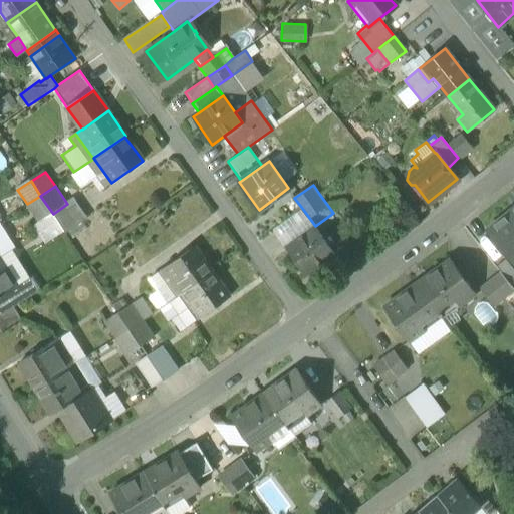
[(53,214),(40,196),(27,204),(39,223),(53,214)]
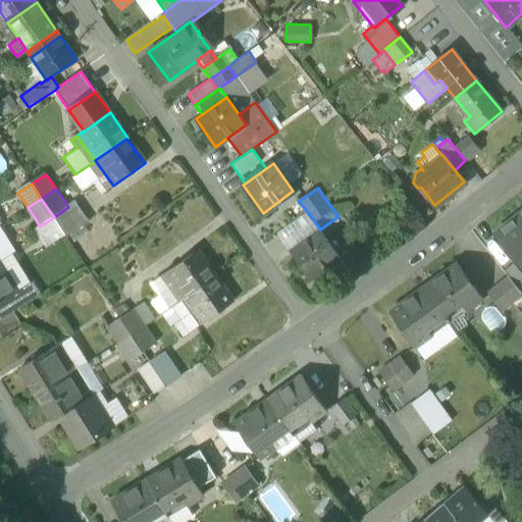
[(58,224),(67,238),(83,228),(68,207),(54,217),(58,224)]
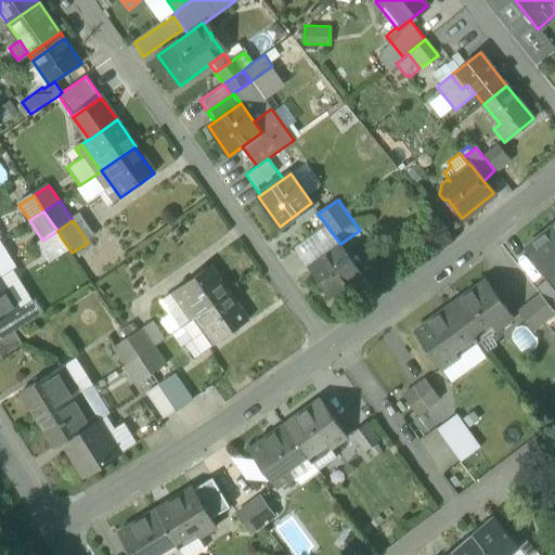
[(323,223),(289,247),(300,265),(335,241),(323,223)]
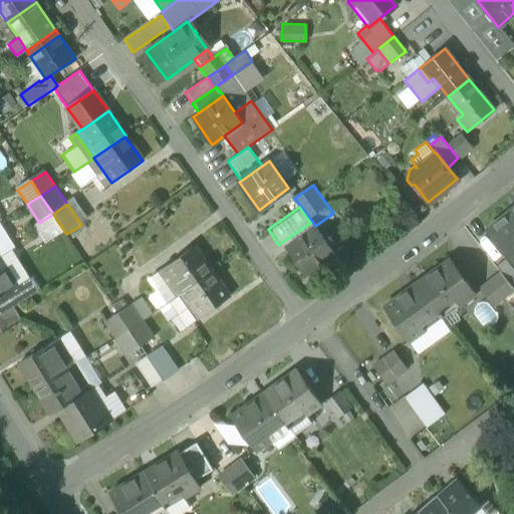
[(513,208),(487,230),(513,263),(513,208)]
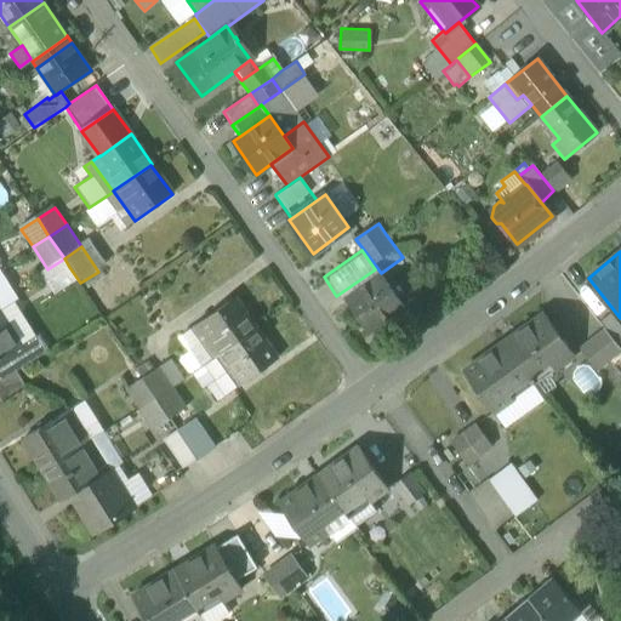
[(50,280),(61,296),(80,283),(69,267),(50,280)]
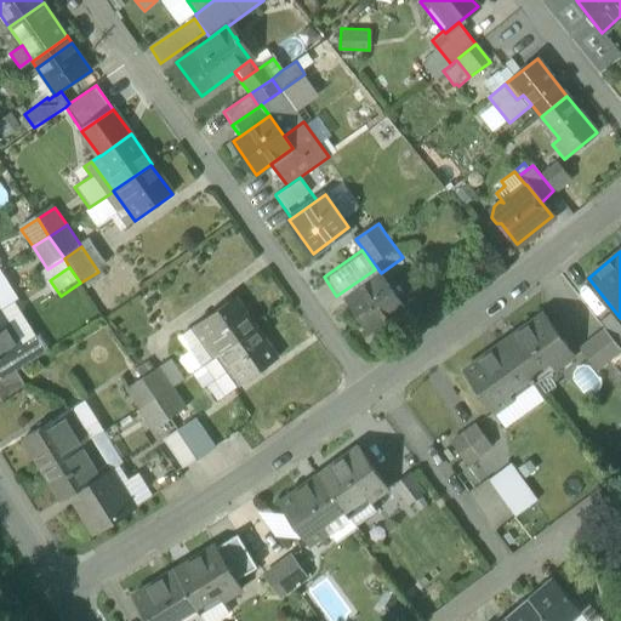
[(345,300),(369,332),(404,307),(381,273),(345,300)]
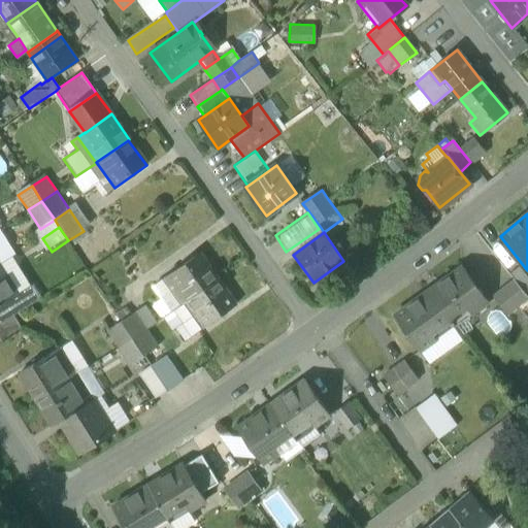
[(167,276),(186,302),(217,279),(199,254),(167,276)]
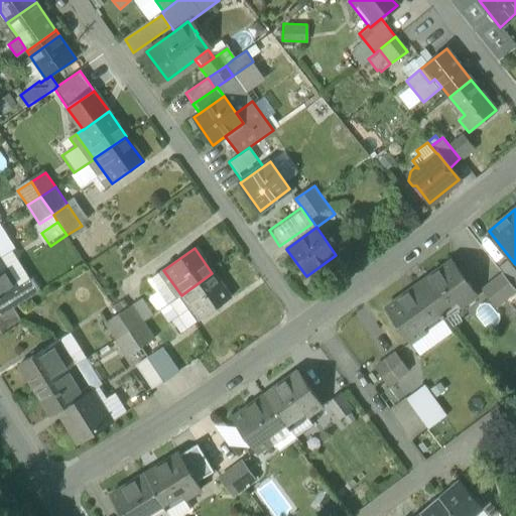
[(16,287),(0,260),(0,298),(17,288),(16,287)]
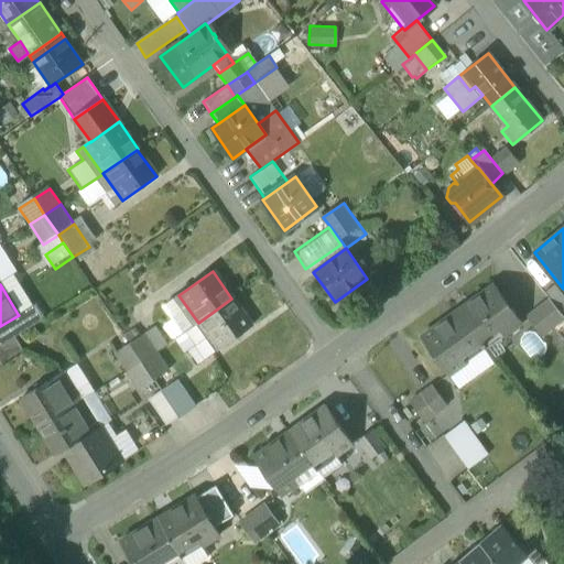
[(544,292),(550,300),(561,313),(563,310),(563,296),(554,284),(544,292)]
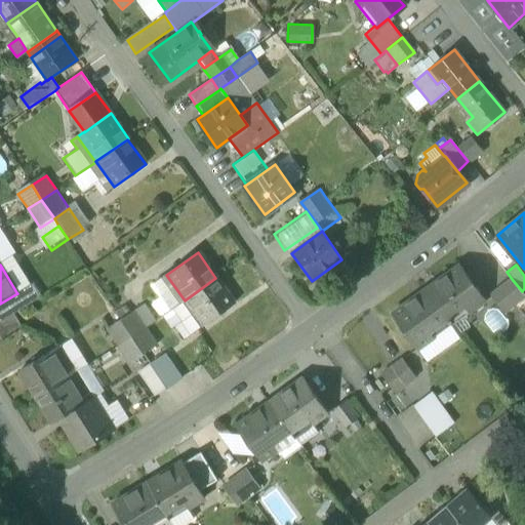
[(458,266),(426,289),(447,320),(457,334),(470,325),(462,316),(484,300),(458,266)]
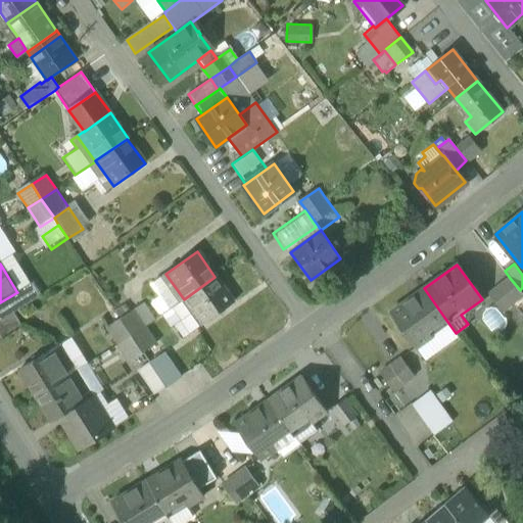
[(158,279),(177,303),(184,299),(165,274),(158,279)]
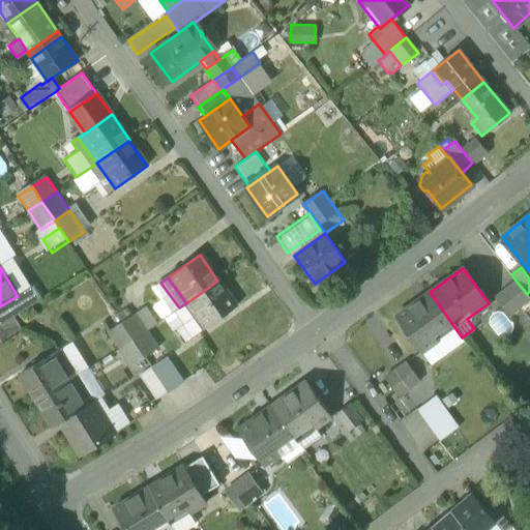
[(236,305),(217,281),(186,303),(195,316),(204,328),(236,305)]
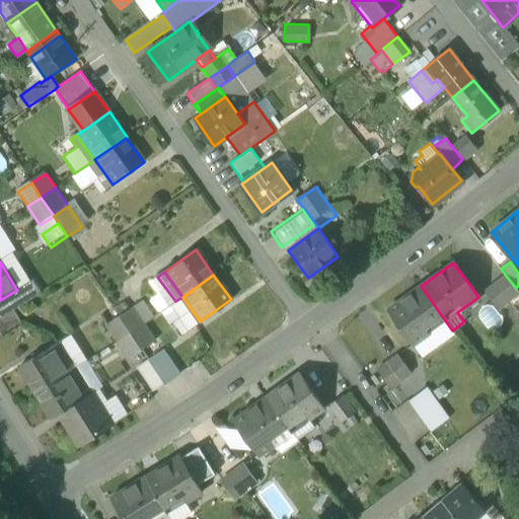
[(499,310),(518,292),(516,288),(506,276),(485,292),(499,310)]
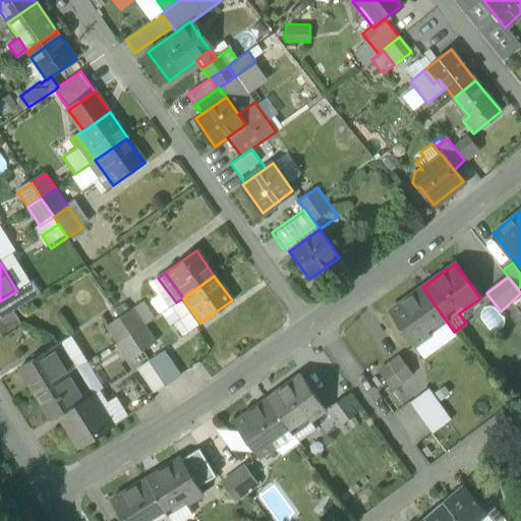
[(23,325),(15,310),(41,294),(32,280),(16,290),(17,291),(0,301),(0,331),(4,337),(23,325)]
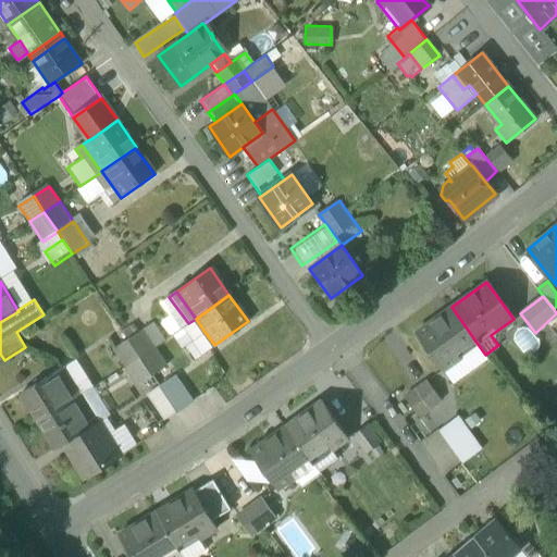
[(456,353),(474,339),(452,307),(416,332),(443,370),(459,358),(456,353)]
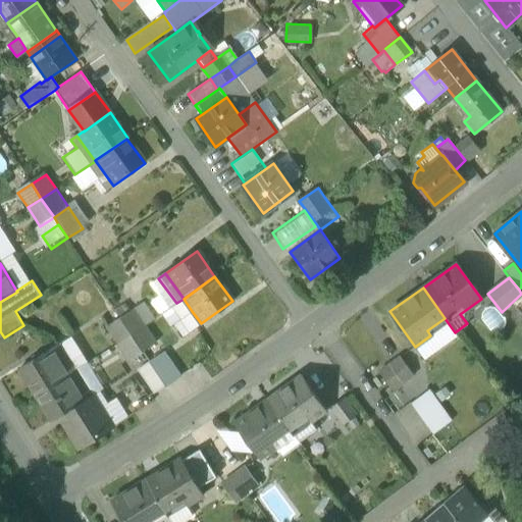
[(190,313),(192,311),(184,299),(176,303),(161,314),(171,327),(175,324),(191,314),(190,313)]
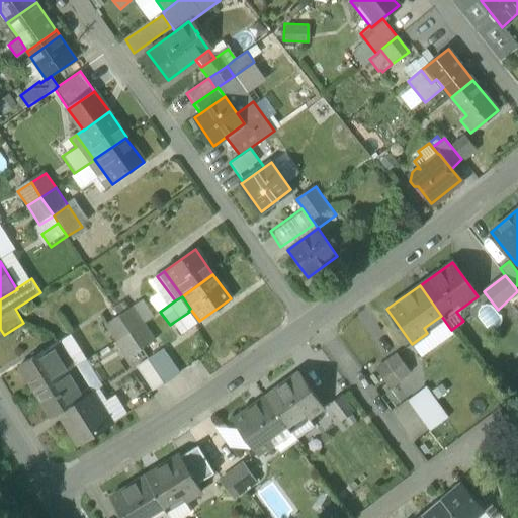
[(119,316),(131,332),(143,324),(133,308),(119,316)]
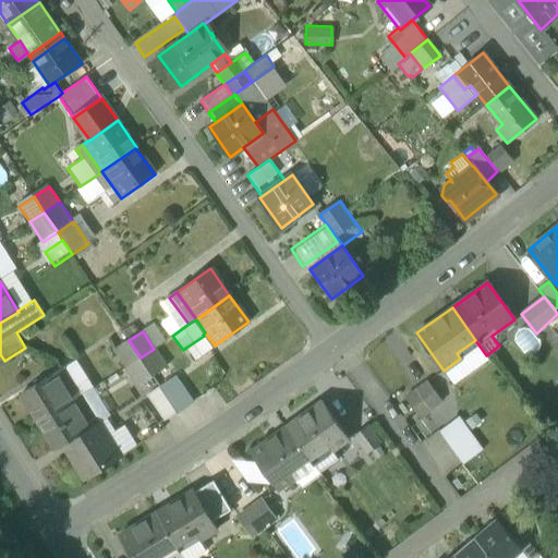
[(196,359),(215,346),(205,332),(203,335),(204,336),(187,347),(196,359)]
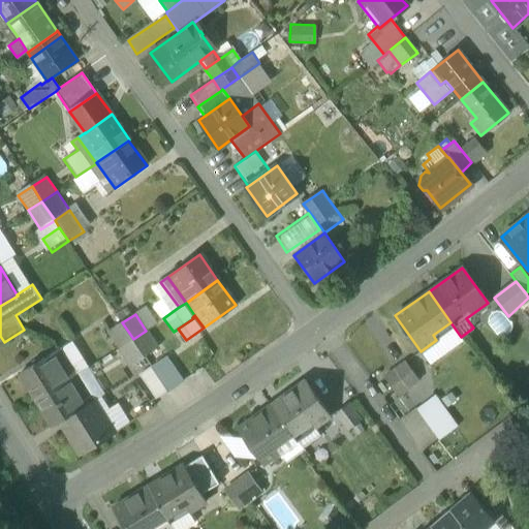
[(110,332),(120,347),(133,339),(122,322),(110,332)]
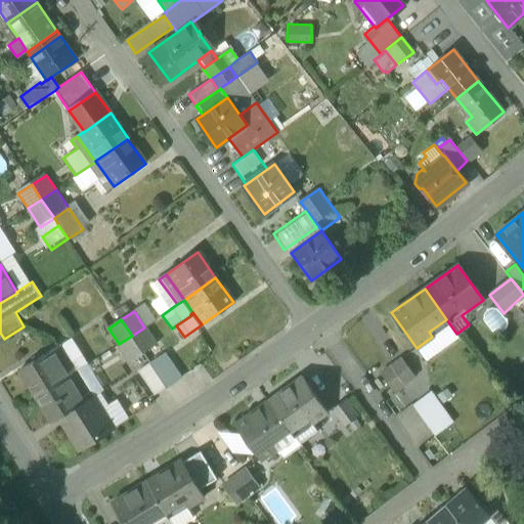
[(456,334),(446,319),(429,332),(432,337),(417,348),(426,361),(459,337),(456,334)]
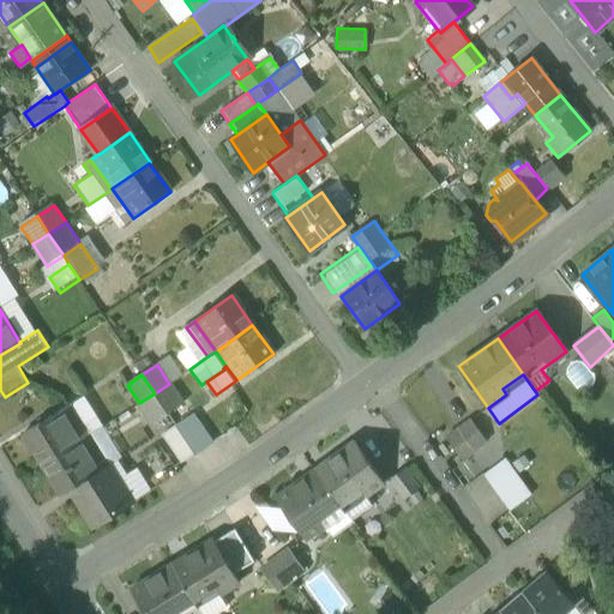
[(184,404),(169,384),(155,393),(168,414),(184,404)]
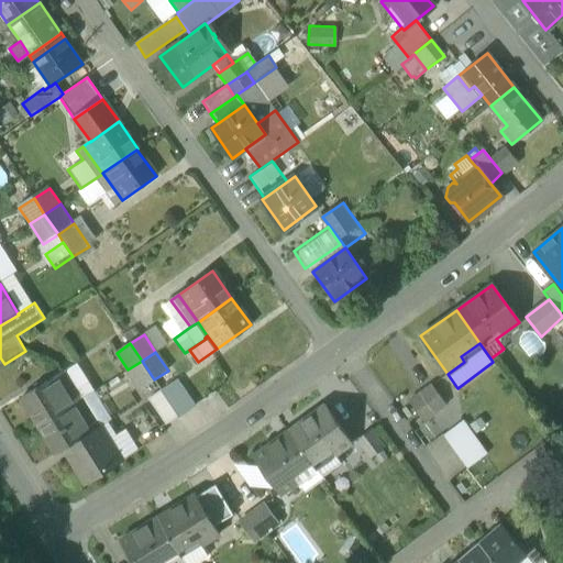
[(154,379),(142,361),(128,370),(140,389),(154,379)]
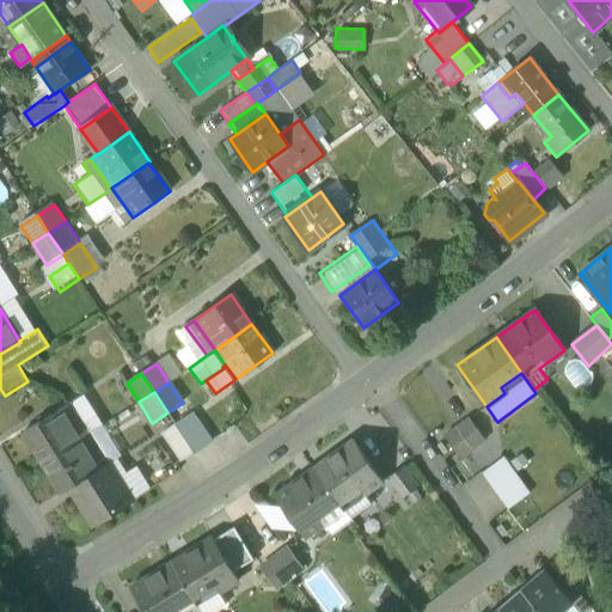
[(69,404),(62,409),(80,439),(89,434),(69,404)]
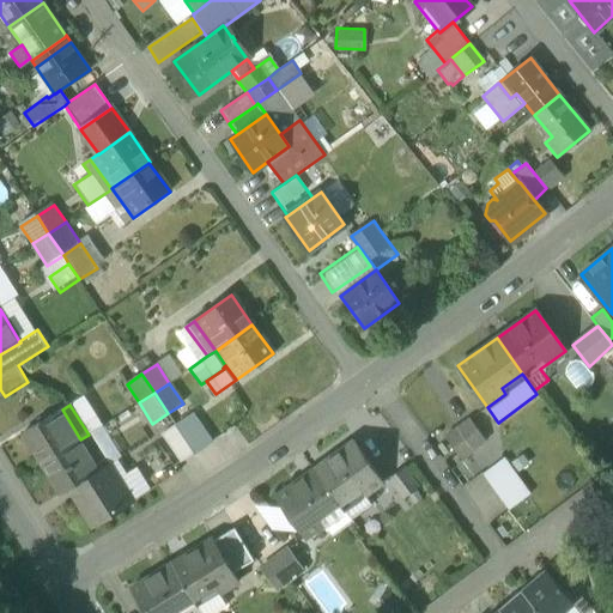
[(23,434),(42,463),(80,439),(62,410),(23,434)]
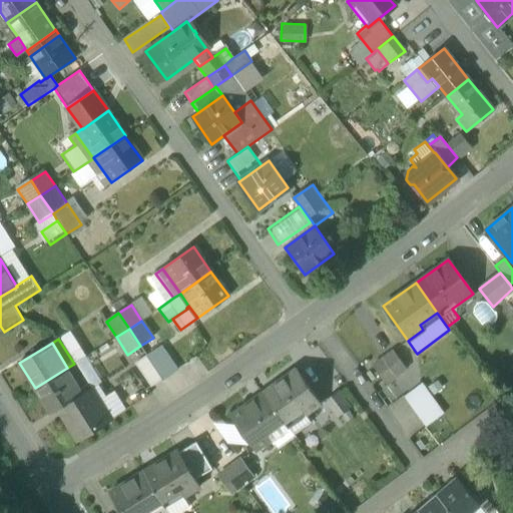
[(163,345),(146,356),(162,379),(178,369),(163,345)]
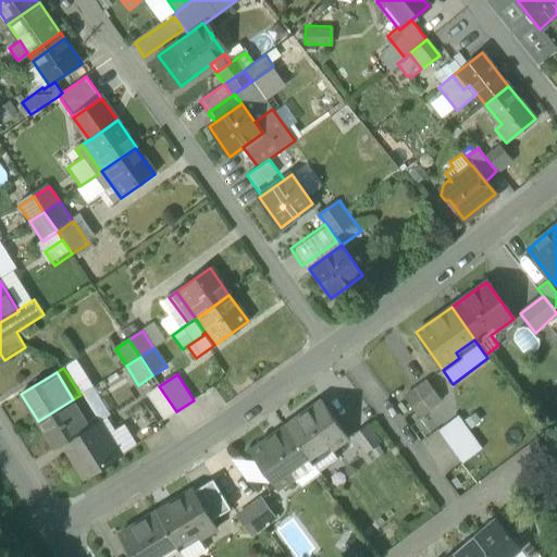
[(416,390),(429,408),(441,399),(428,381),(416,390)]
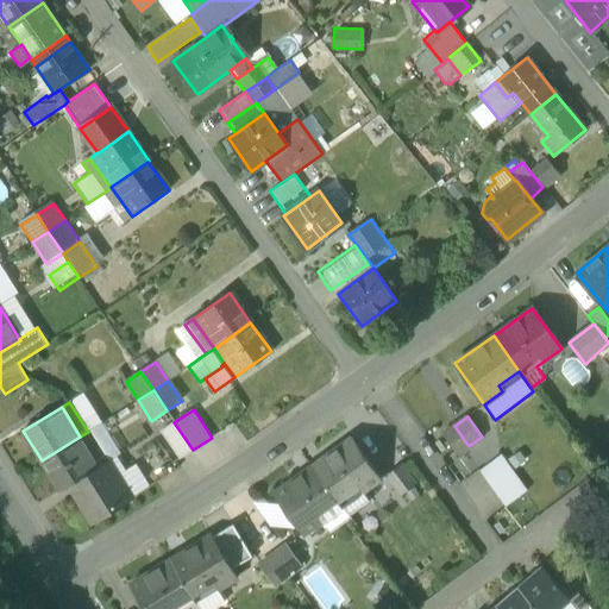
[(180,459),(193,450),(174,422),(159,431),(180,459)]
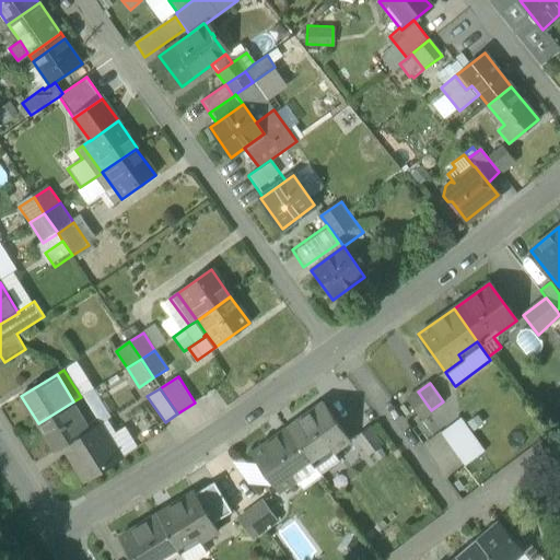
[(407,399),(420,418),(431,410),(418,392),(407,399)]
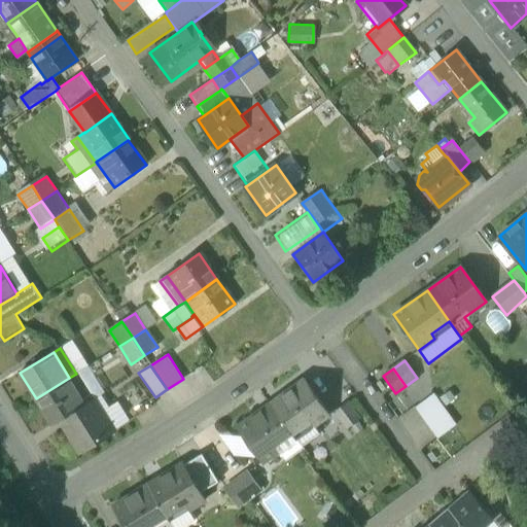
[(76,374),(69,378),(85,405),(93,400),(76,374)]
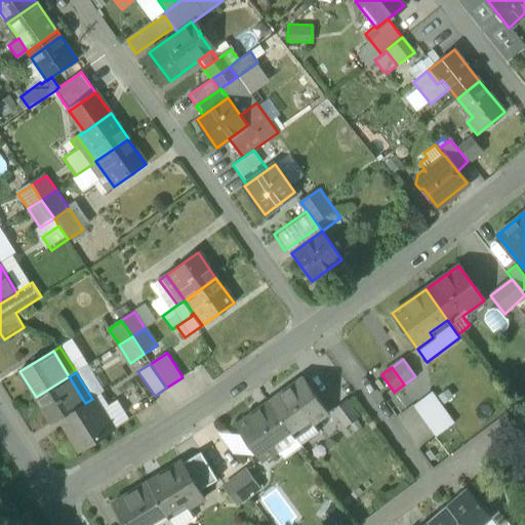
[(85,403),(69,376),(36,397),(52,423),(72,410),(85,403)]
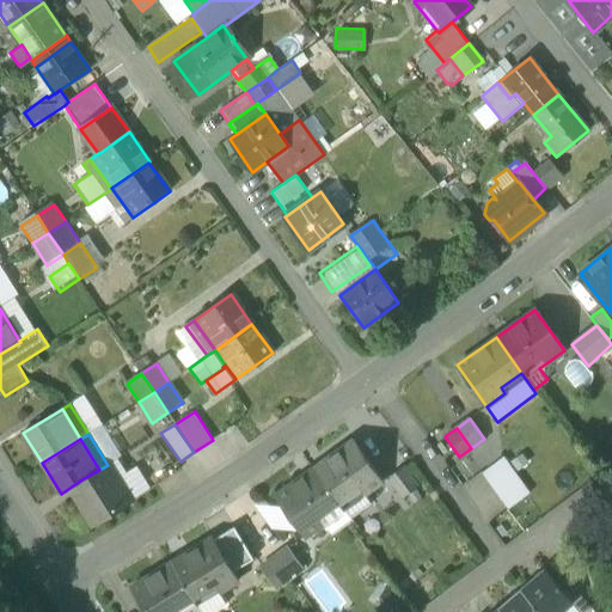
[(353,440),(313,469),(350,519),(371,505),(363,494),(383,481),(353,440)]
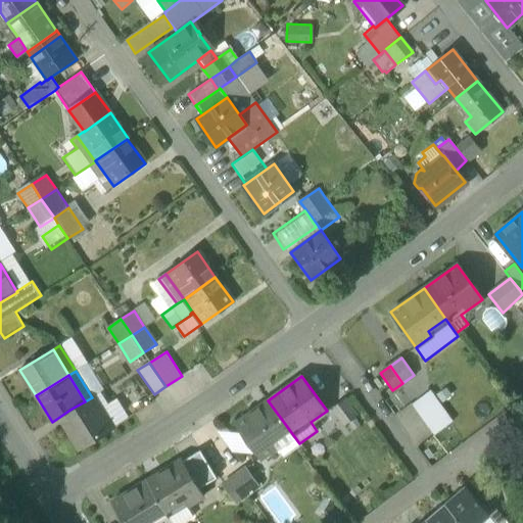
[(411,405),(433,435),(453,422),(430,390),(411,405)]
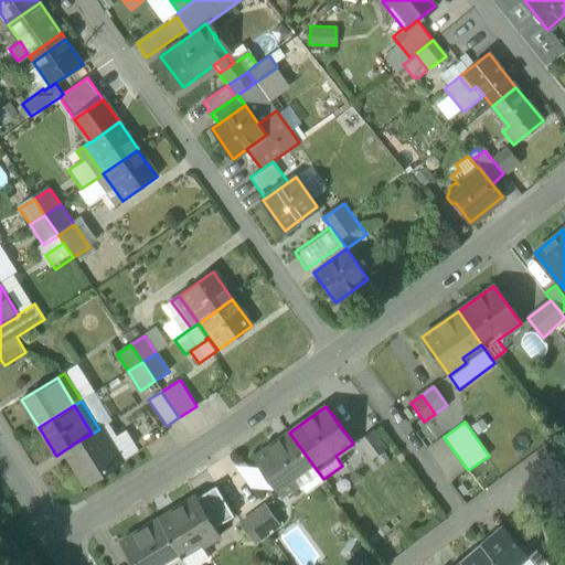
[(107,424),(99,429),(120,461),(137,450),(125,430),(115,437),(107,424)]
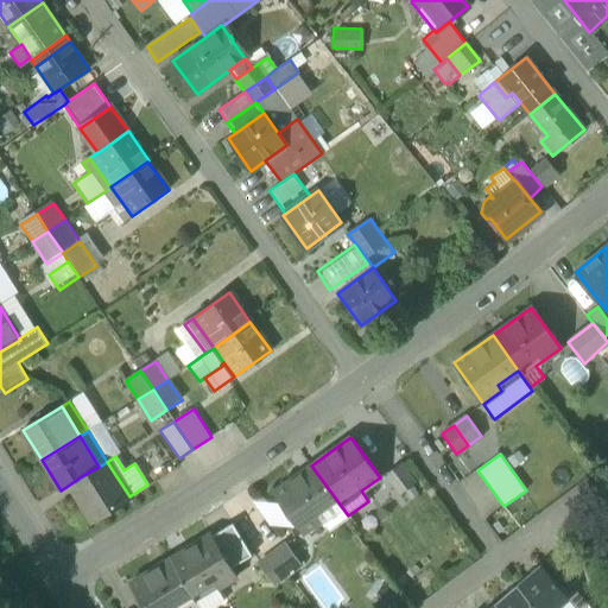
[(107,462),(99,467),(83,475),(89,485),(74,493),(92,521),(130,498),(130,496),(107,462)]
